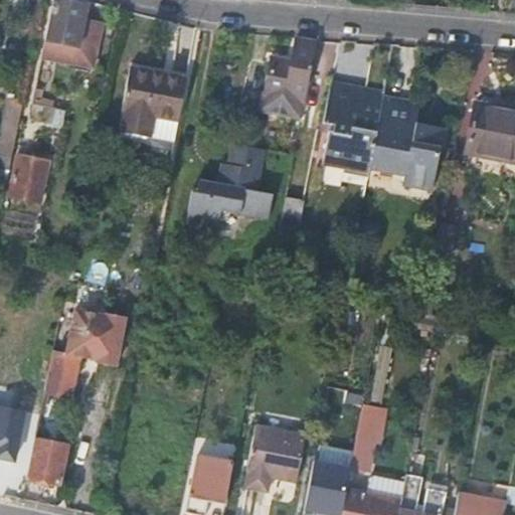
[(86,18),(89,0),(53,0),(42,58),(94,68),(104,22),(86,18)]
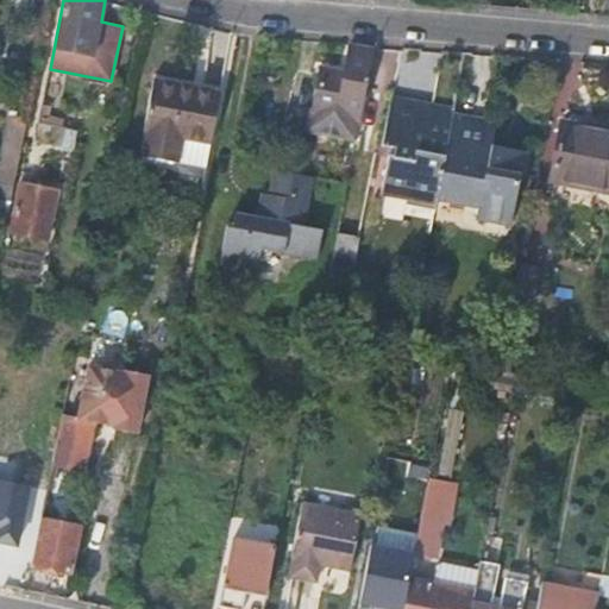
[(357,143),(375,51),(350,46),(345,71),(321,67),(308,133),(357,143)]
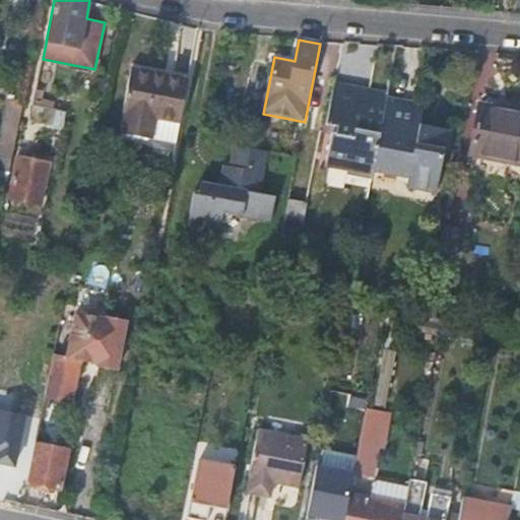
[(122,129),(177,140),(189,76),(132,65),(124,105),(127,106),(122,129)]
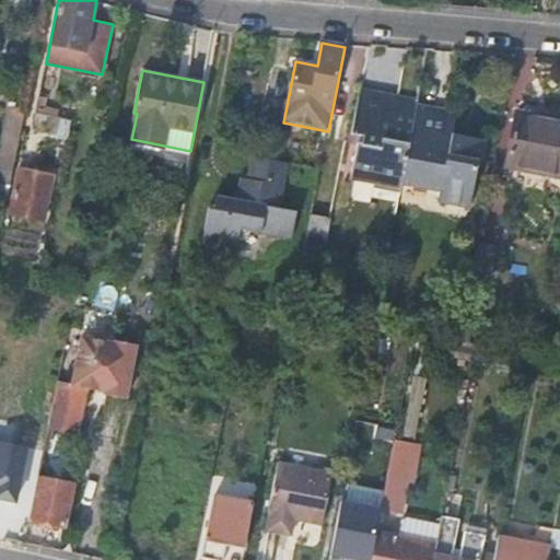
[(371,182),(399,187),(400,182),(413,113),(416,101),(396,97),(396,93),(359,86),(351,130),(362,132),(361,139),(356,139),(350,171),(372,175),(371,182)]
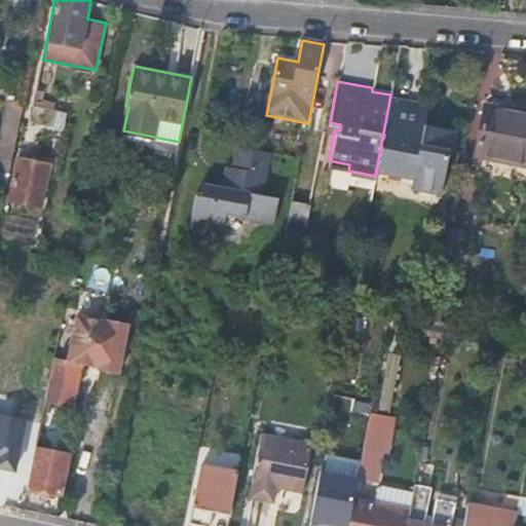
[(34,103),(69,111),(72,96),(37,88),(34,103)]
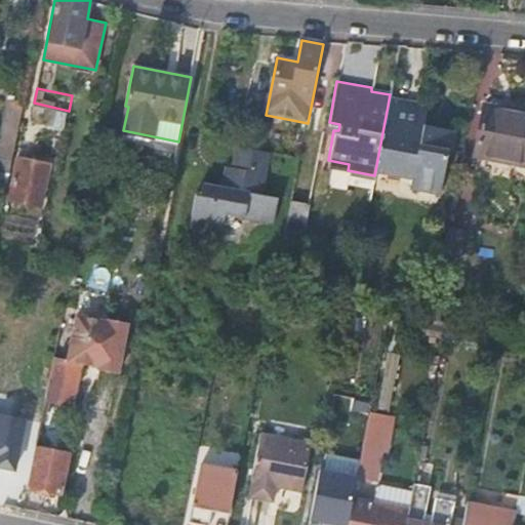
[(0,130),(0,171),(9,173),(25,102),(7,97),(0,130)]
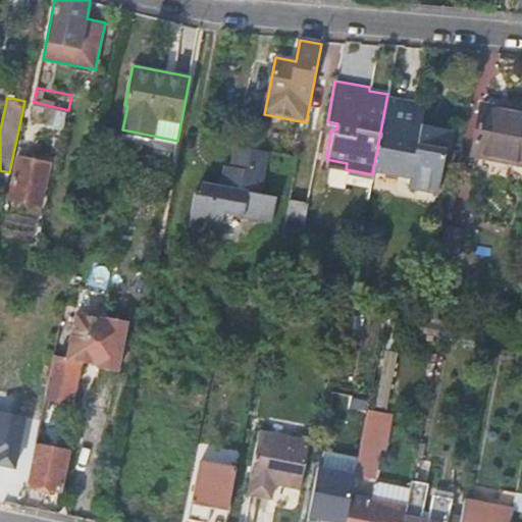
[(473,152),(521,161),(521,112),(481,104),(473,152)]
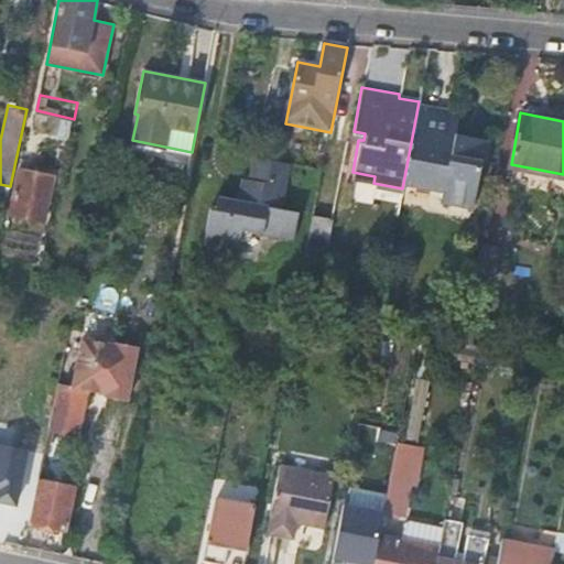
[(416,114),(403,183),(441,191),(440,203),(470,208),(484,140),(456,133),(457,121),(416,114)]
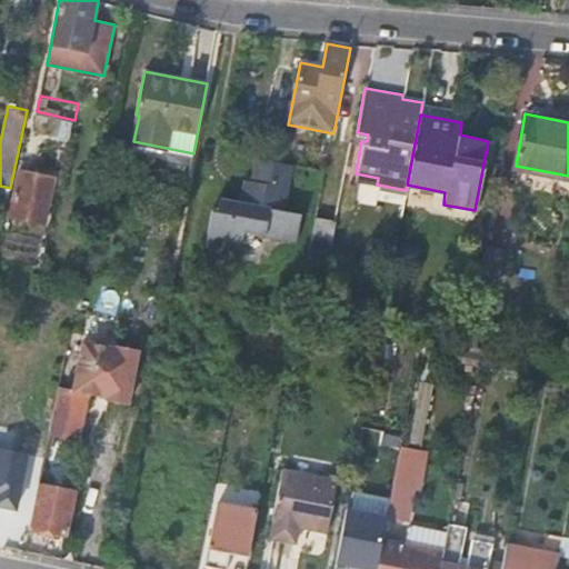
[(291,166),(256,159),(253,176),(247,203),(240,202),(217,198),(215,209),(210,209),(203,245),(255,255),(258,235),(272,237),(298,242),(303,216),(282,212),(291,166)]
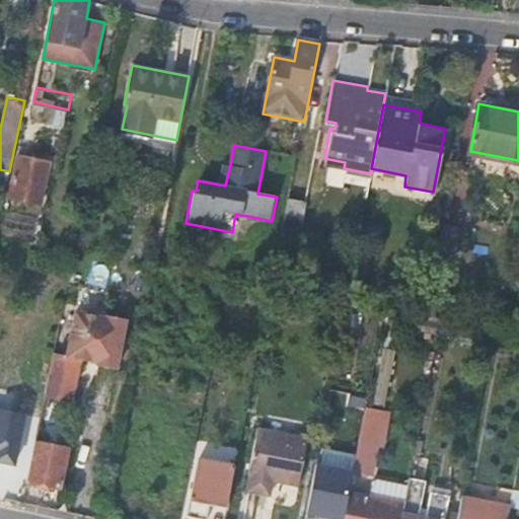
[(10,180),(7,196),(39,203),(48,161),(16,154),(10,180)]
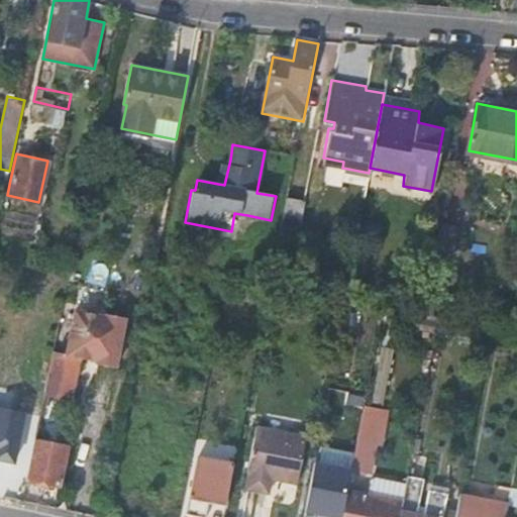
[(224,185),(230,160),(223,159),(218,184),(224,185)]
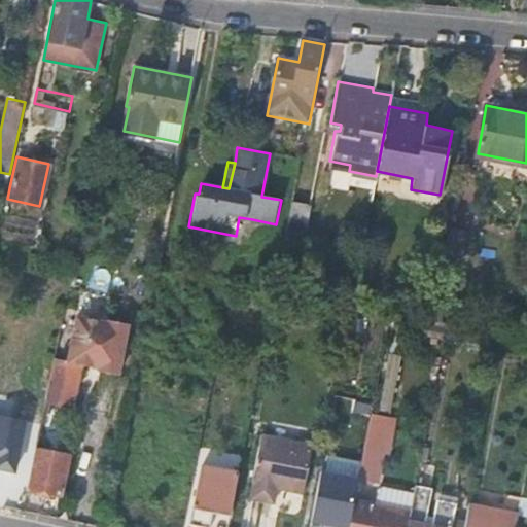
[(293,201),(285,240),(305,243),(312,204),(293,201)]
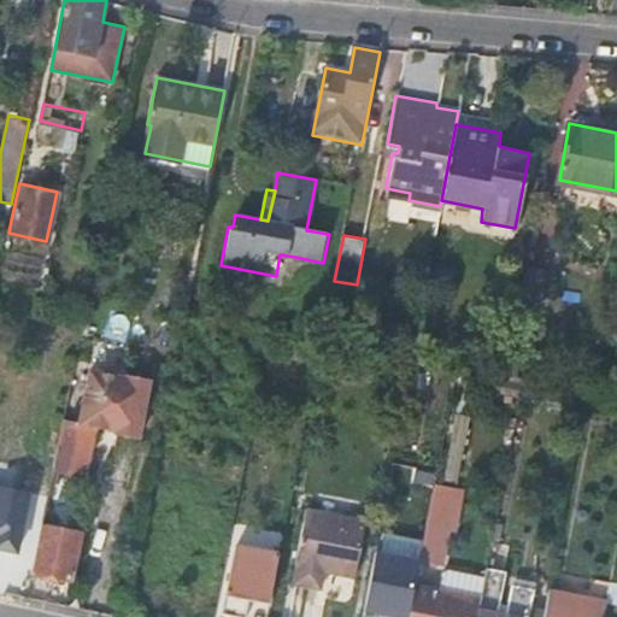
[(291,278),(295,257),(280,254),(276,276),(291,278)]
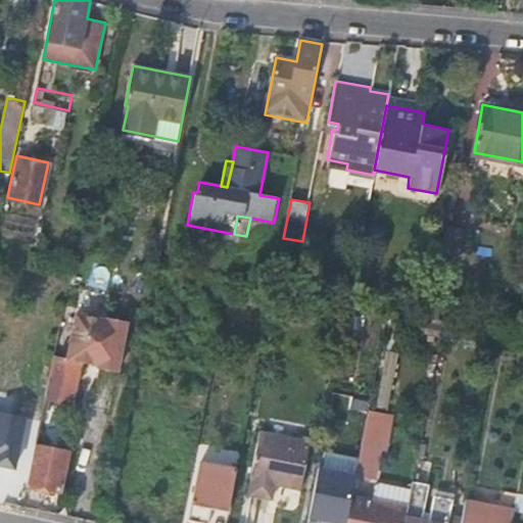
[(438,267),(435,283),(450,285),(455,260),(458,259),(463,229),(446,225),(438,267)]
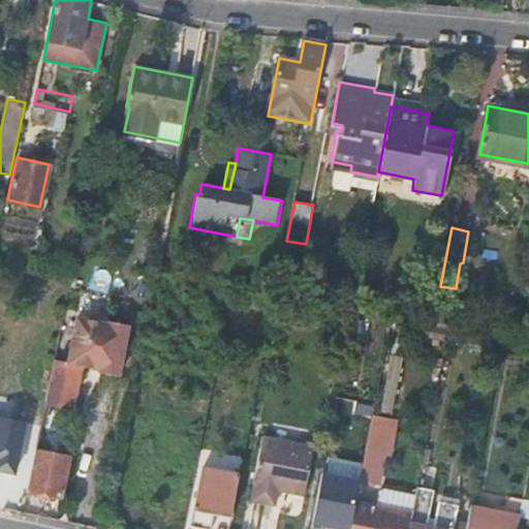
[(55,358),(44,403),(73,409),(83,365),(100,369),(100,372),(120,376),(130,329),(110,324),(109,328),(78,320),(69,361),(55,358)]
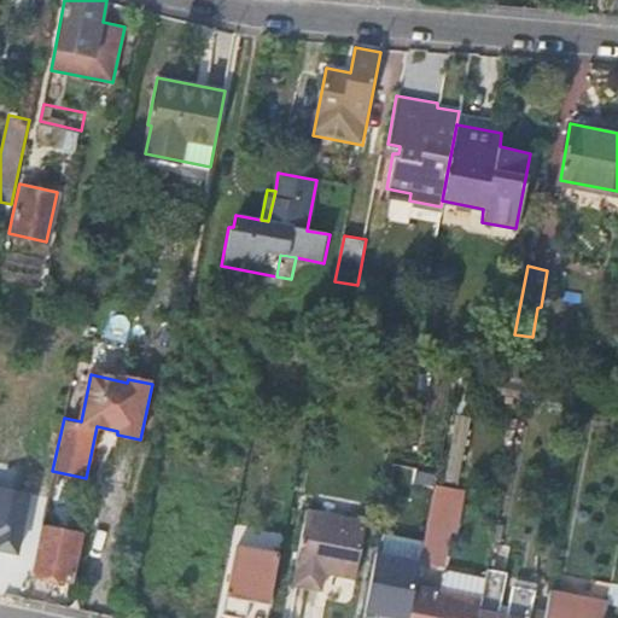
[(461,481),(470,415),(456,414),(447,478),(461,481)]
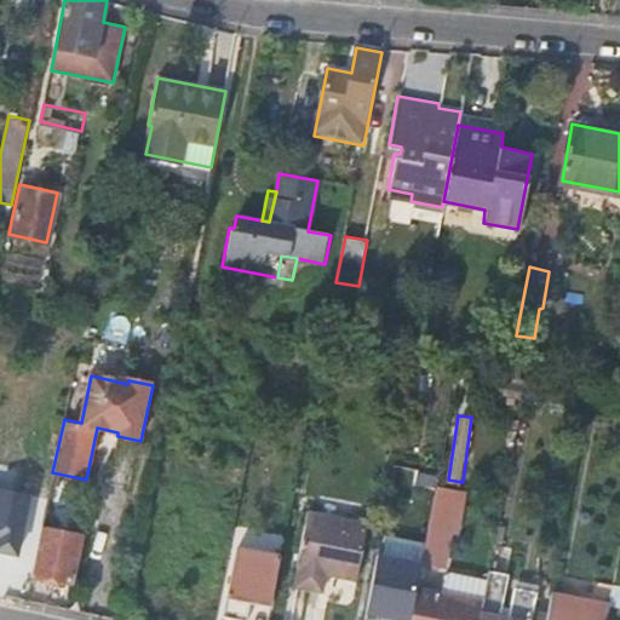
[(38,552),(42,526),(44,520),(26,516),(30,489),(0,483),(0,556),(16,560),(18,549),(38,552)]
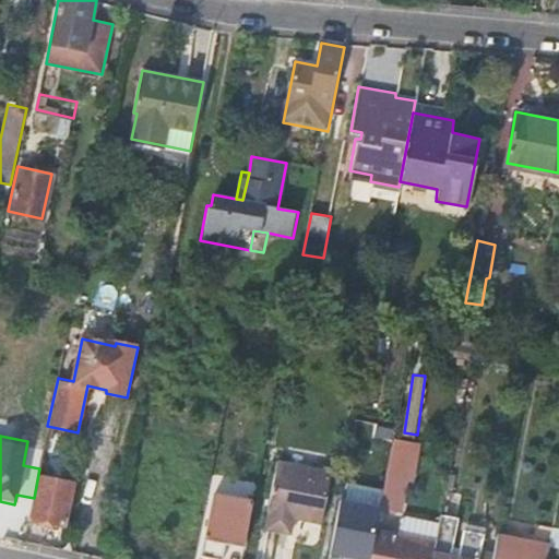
[(415,479),(421,442),(395,437),(388,474),(408,478),(415,479)]
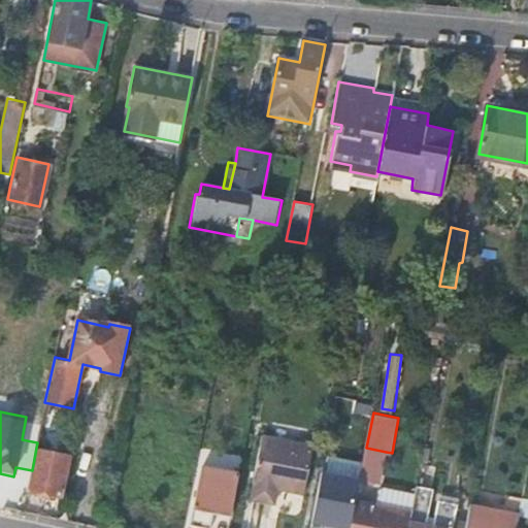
[(255,485),(252,498),(271,502),(274,488),(303,493),(312,444),(261,434),(252,483),(255,485)]
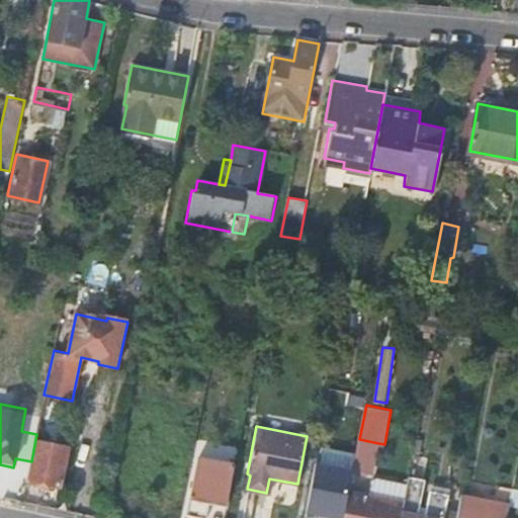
[(31,461),(27,480),(61,487),(69,446),(35,439),(31,461)]
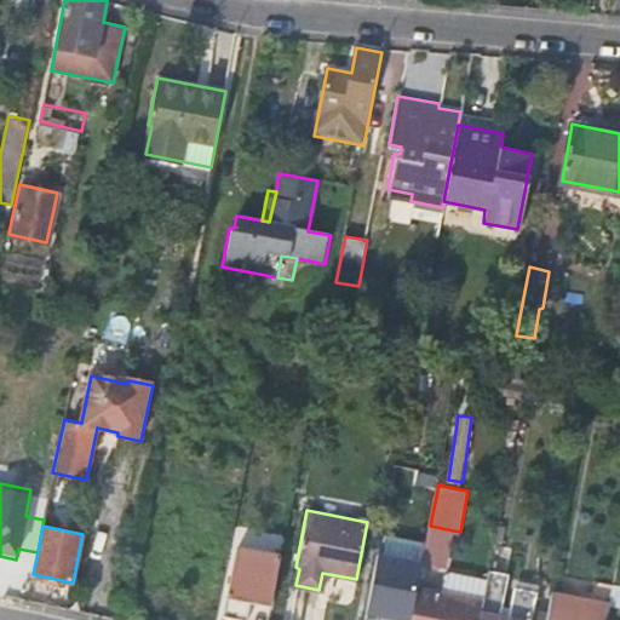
[(424,561),(423,564),(446,568),(453,530),(430,526),(424,561)]
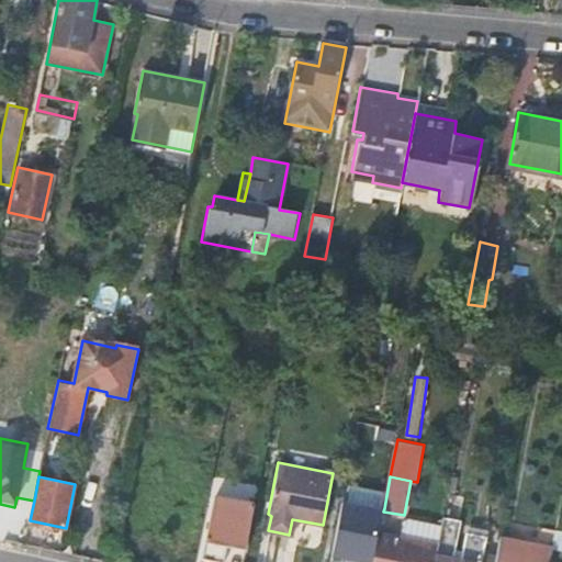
[(231,547),(246,549),(255,504),(216,497),(206,559),(227,561),(231,547)]
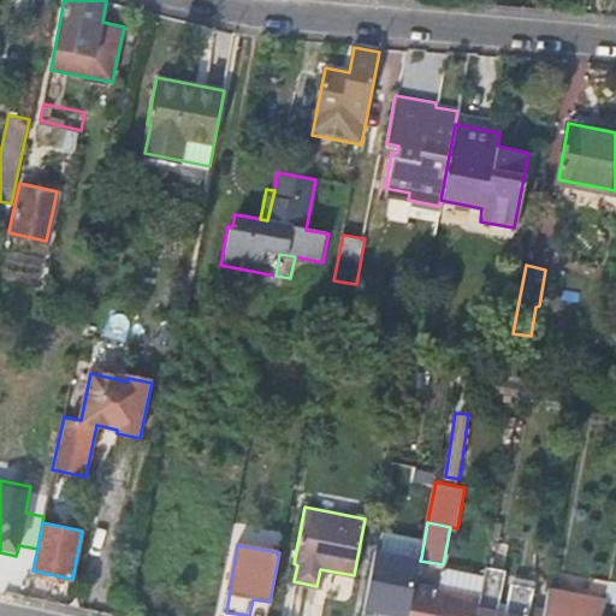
[(365,608),(397,615),(409,615),(416,581),(420,561),(421,557),(375,551),(365,608)]
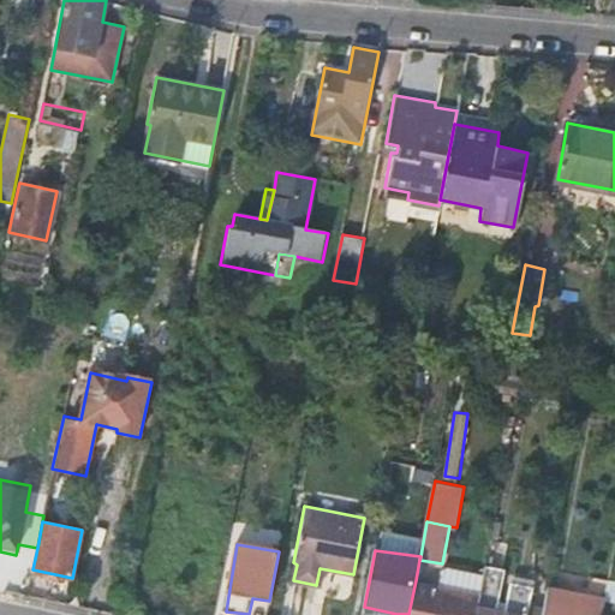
[(477,607),(476,614),(543,614),(544,609),(530,607),(532,587),(512,583),(506,611),(497,610),(506,569),(485,566),(484,575),(477,607)]
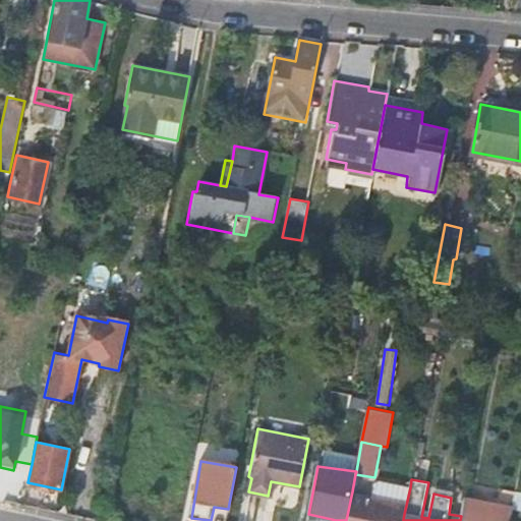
[(404,514),(410,487),(377,481),(370,484),(368,495),(386,499),(385,510),(404,514)]
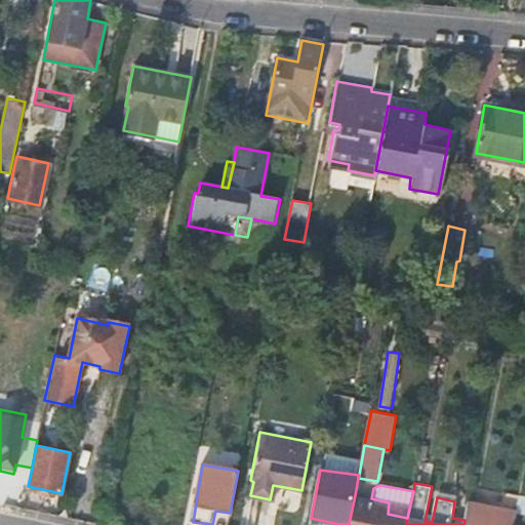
[(349,524),(406,524),(407,518),(388,514),(389,502),(371,498),(355,495),(349,524)]
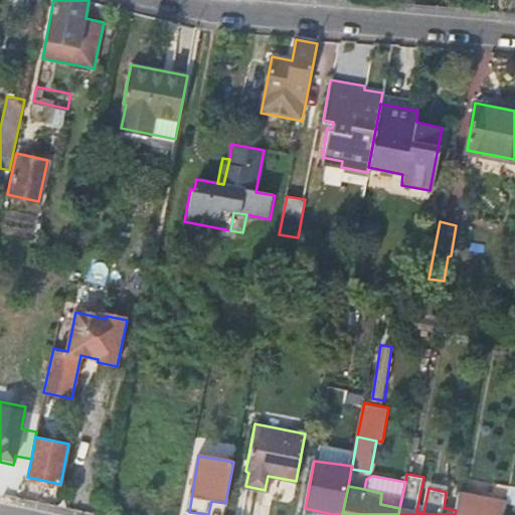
[(503,514),(507,500),(460,492),(456,510),(455,514),(503,514)]
